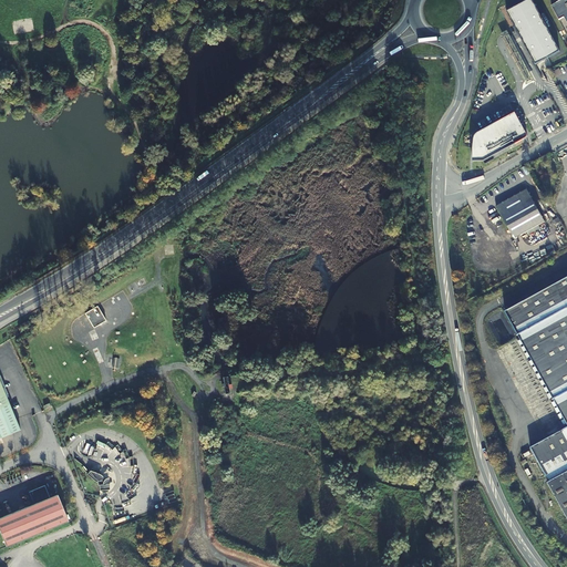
[(527,0),(506,11),(534,64),(558,51),(531,0),(527,0)]
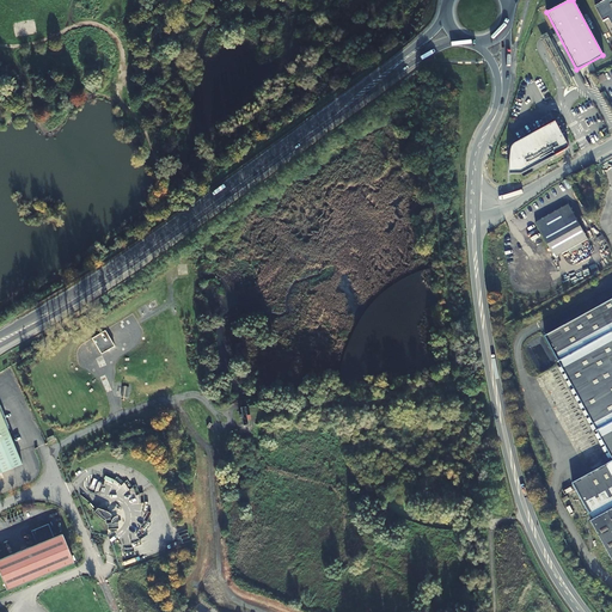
[(611,19),(611,0),(605,0),(597,5),(605,20),(611,17),(611,19)]
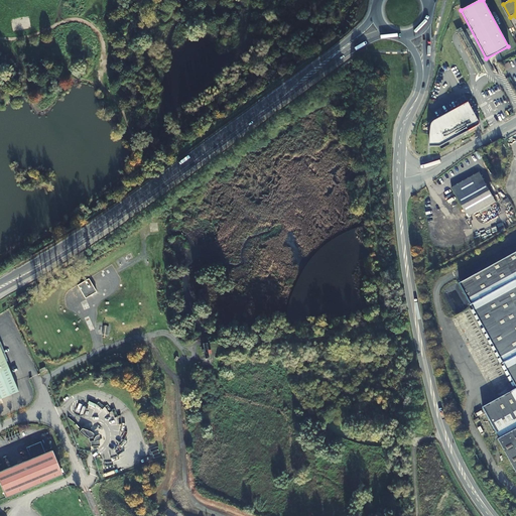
[(429,134),(429,146),(440,146),(480,125),(468,102),(434,121),(431,124),(429,127),(429,134)]
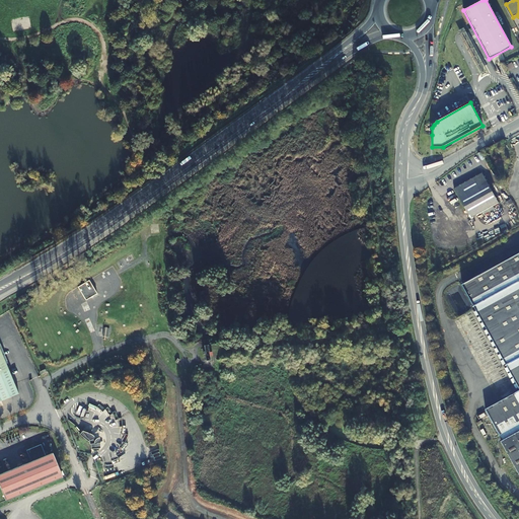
[(500,204),(483,174),(455,191),(471,220),(500,204)]
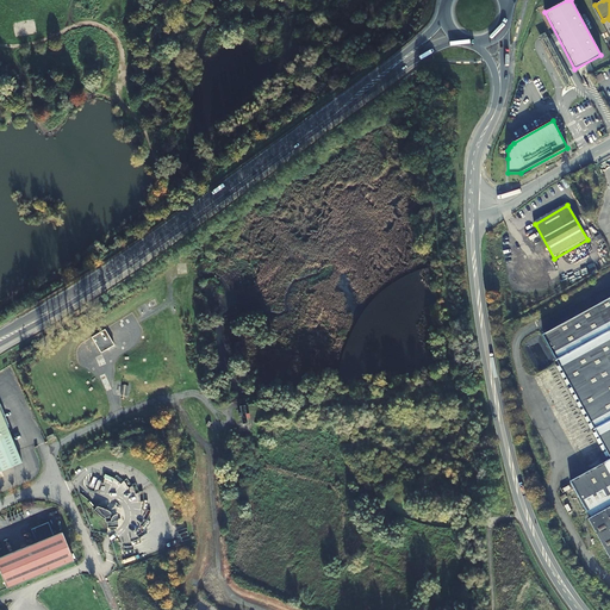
[(609,298),(536,342),(608,464),(568,487),(590,524),(587,526),(609,562),(609,298)]
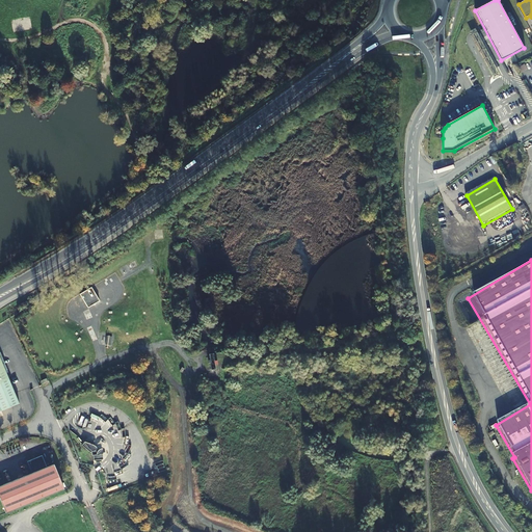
[(80,292),(86,307),(99,301),(92,287),(80,292)]
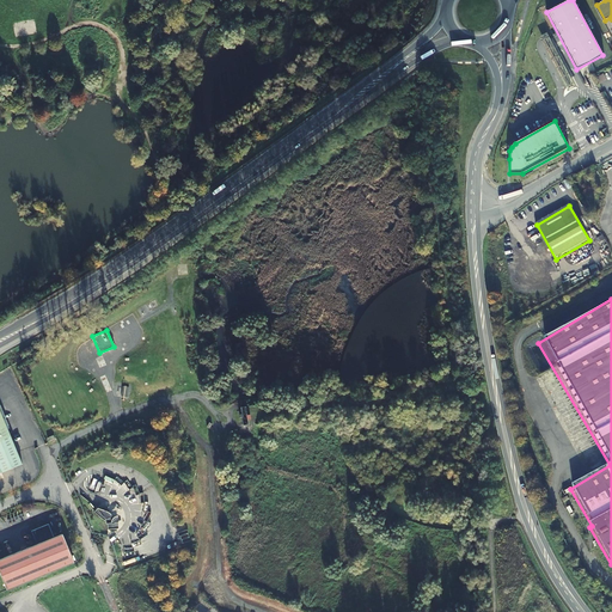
[(0,411),(0,473),(23,465),(0,411)]
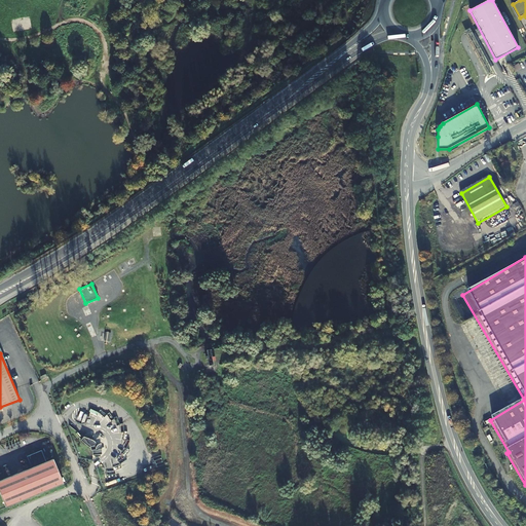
[(80,440),(80,441),(89,448),(90,451),(91,451),(92,455),(101,455),(102,455),(101,449),(98,450),(96,450),(95,448),(94,446),(94,444),(91,445),(82,438),(80,440)]
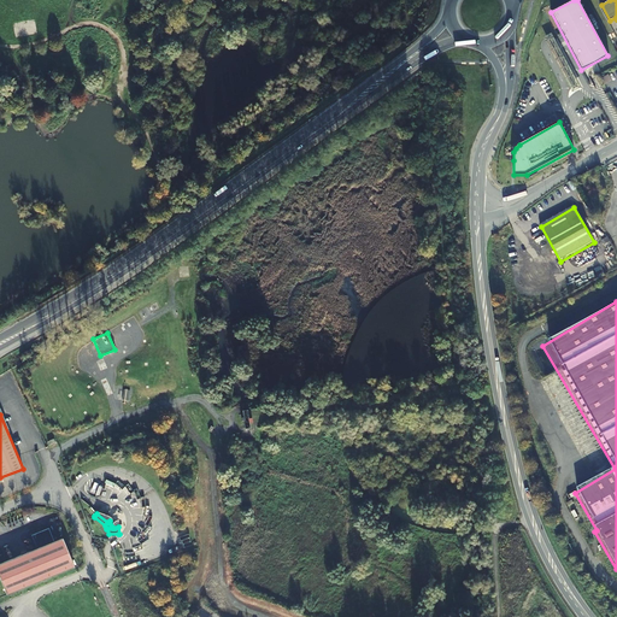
[(98,513),(97,513),(107,522),(110,521),(110,523),(111,522),(111,521),(111,519),(111,518),(109,517),(107,516),(105,516),(104,515),(103,515),(101,515),(100,513),(98,513)]
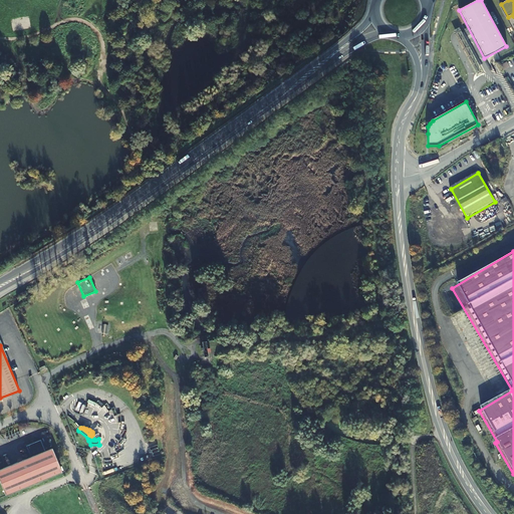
[(0,479),(6,495),(62,472),(52,449),(46,451),(41,440),(27,446),(31,457),(0,470),(0,479)]
